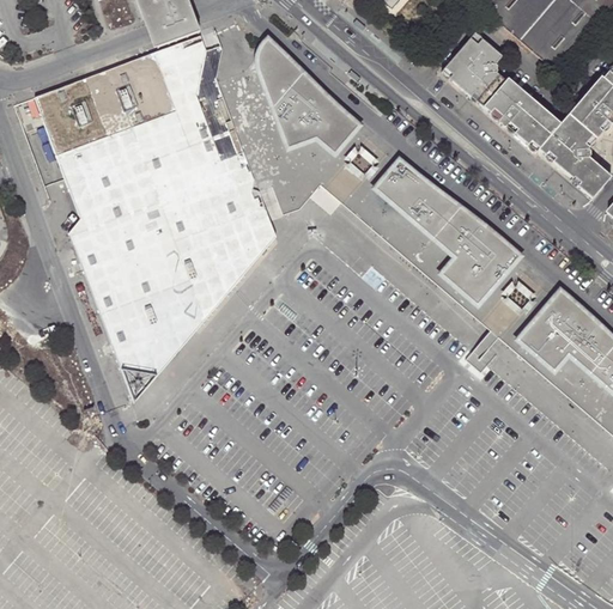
[(137,0),(146,22),(149,31),(152,40),(155,44),(199,29),(198,24),(194,16),(188,0),(137,0)]
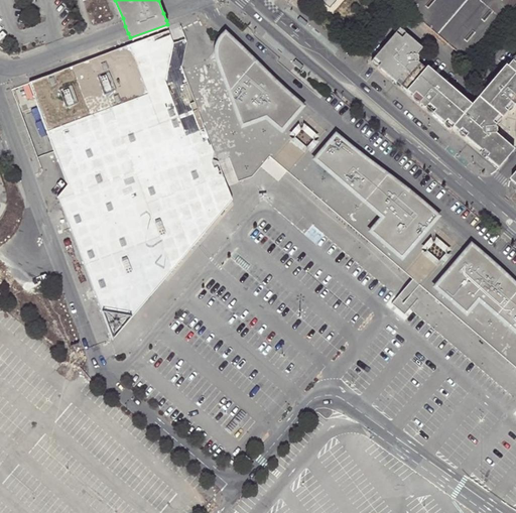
[(412,0),(408,5),(470,57),(515,2),(515,0),(412,0)]
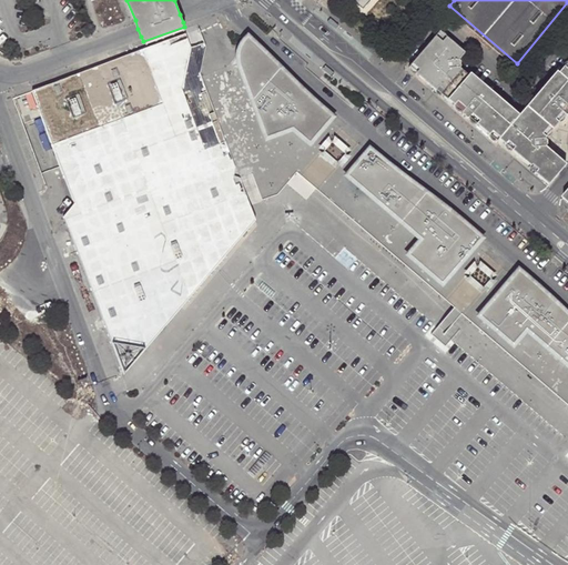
[(120,360),(252,207),(241,175),(200,71),(206,43),(199,23),(193,26),(33,86),(74,199),(66,210),(120,360)]
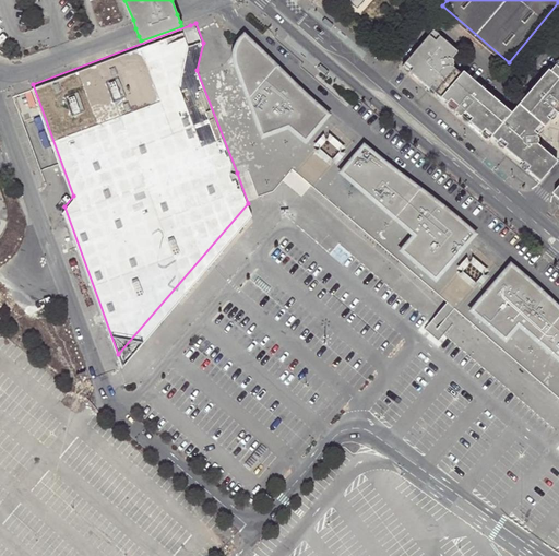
[(437,27),(433,28),(429,34),(436,38),(440,34),(441,31),(437,27)]
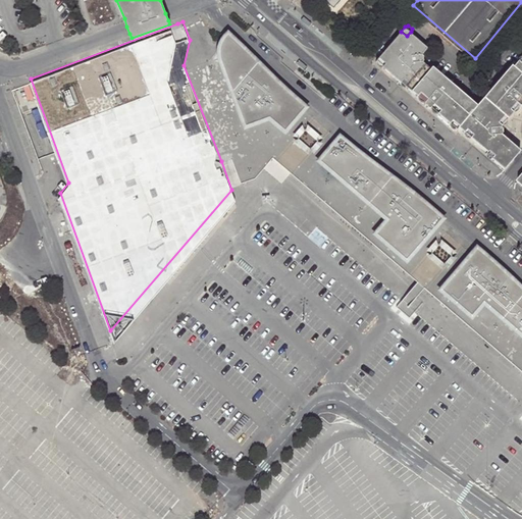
[(504,130),(502,125),(520,103),(521,103),(521,55),(514,65),(512,63),(478,103),(476,102),(475,102),(432,65),(431,66),(423,60),(424,59),(424,53),(423,52),(428,46),(411,32),(407,36),(401,32),(380,56),(386,61),(384,65),(427,101),(425,102),(430,106),(431,105),(457,127),(459,125),(475,140),(488,150),(486,152),(507,169),(521,151),(521,150),(502,133),(504,130)]
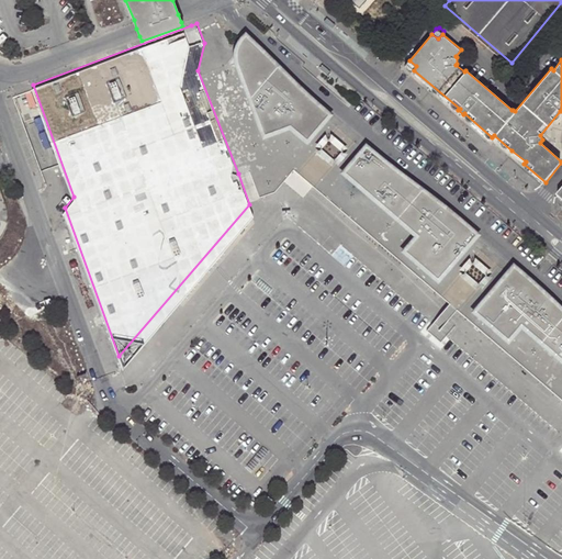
[(561,316),(260,57),(222,65),(198,70),(238,174),(249,170),(259,198),(288,163),(294,168),(454,305),(561,399),(561,316)]
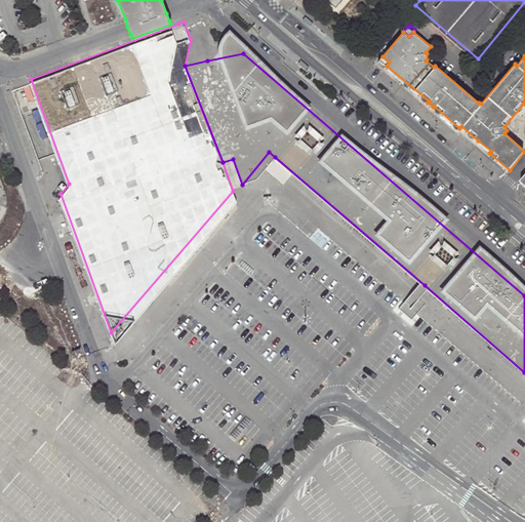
[(379,59),(387,66),(389,62),(382,56),(379,59)]
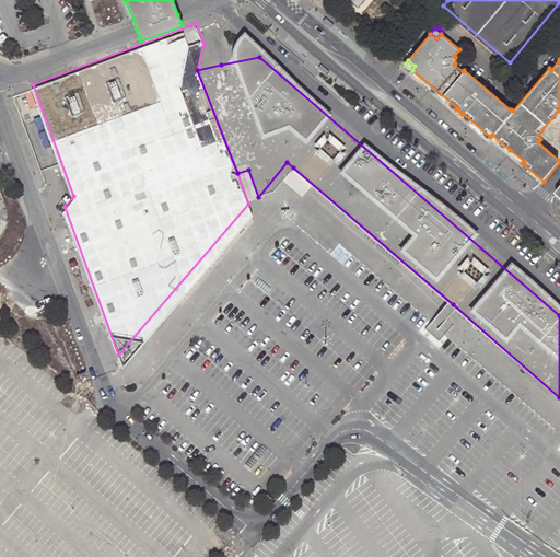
[(273,192),(293,167),(287,162),(258,197),(273,192)]
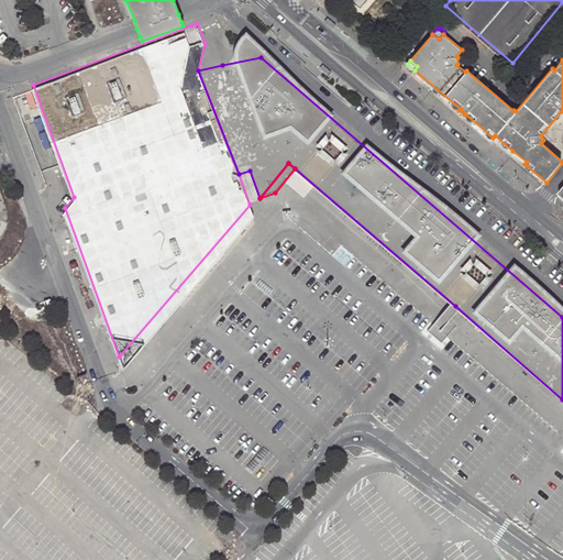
[(250,205),(119,357),(122,365),(254,212),(250,205)]
